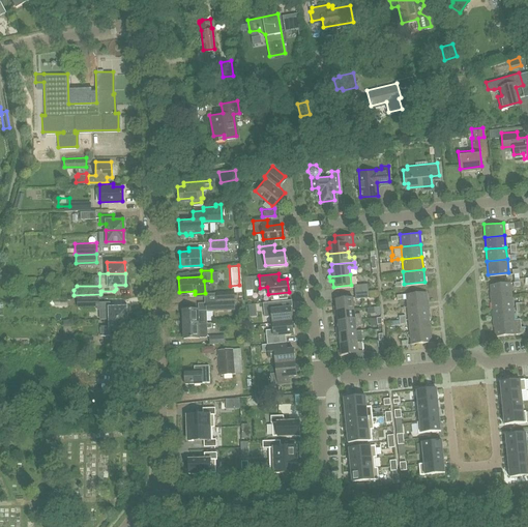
[(489,283),(490,296),(510,294),(509,281),(489,283)]
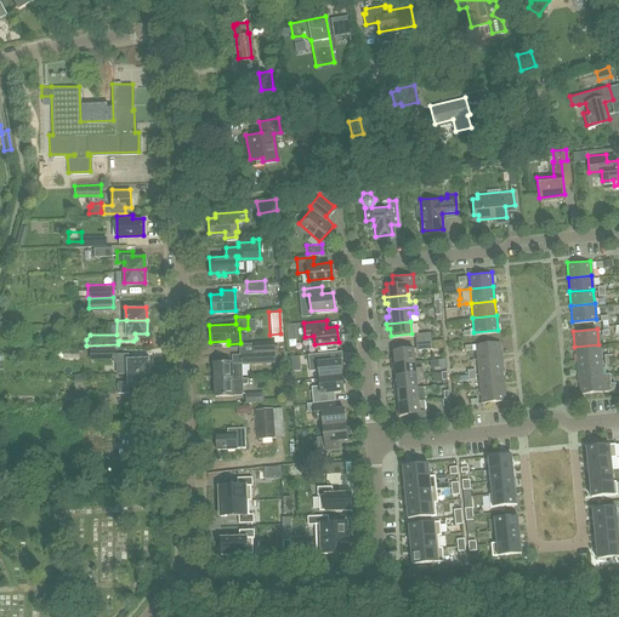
[(430,330),(414,331),(415,340),(430,338),(430,330)]
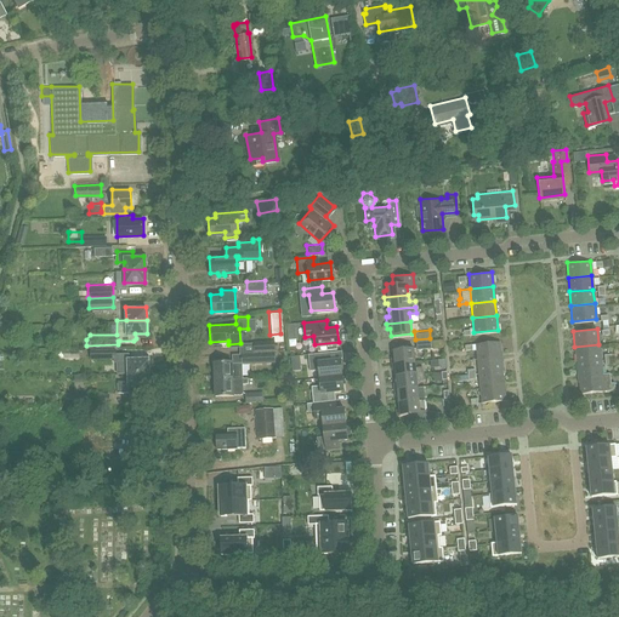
[(251,340),(251,352),(273,350),(273,348),(276,348),(276,343),(272,343),(272,340),(251,340)]
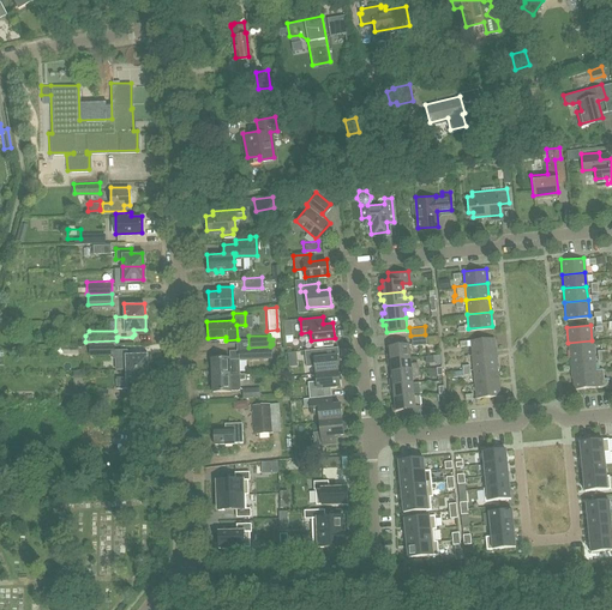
[(471,338),(472,352),(495,351),(493,336),(471,338)]
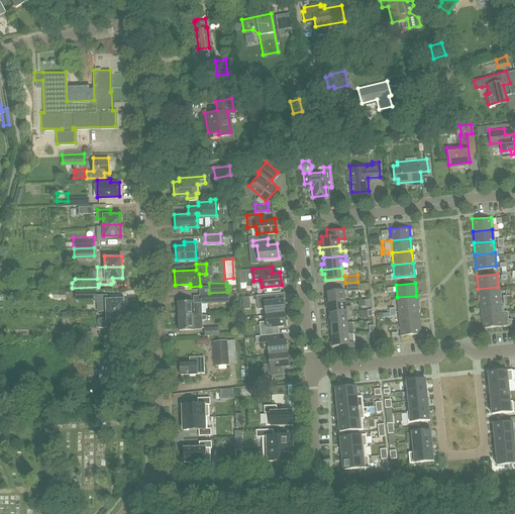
[(478,289),(480,301),(500,299),(498,287),(478,289)]
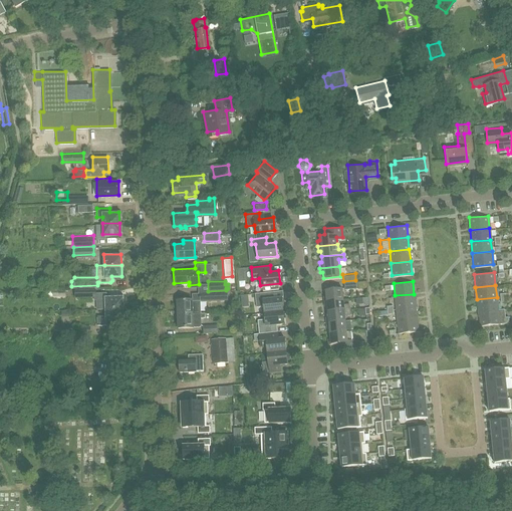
[(322,294),(323,299),(342,297),(341,286),(324,288),(324,294),(322,294)]
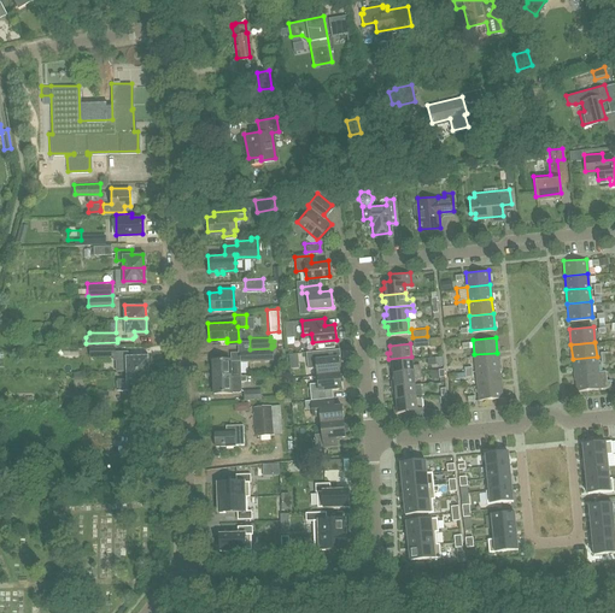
[(127,349),(115,349),(115,345),(88,345),(88,355),(112,354),(112,358),(115,358),(116,370),(147,369),(146,355),(127,355),(127,349)]
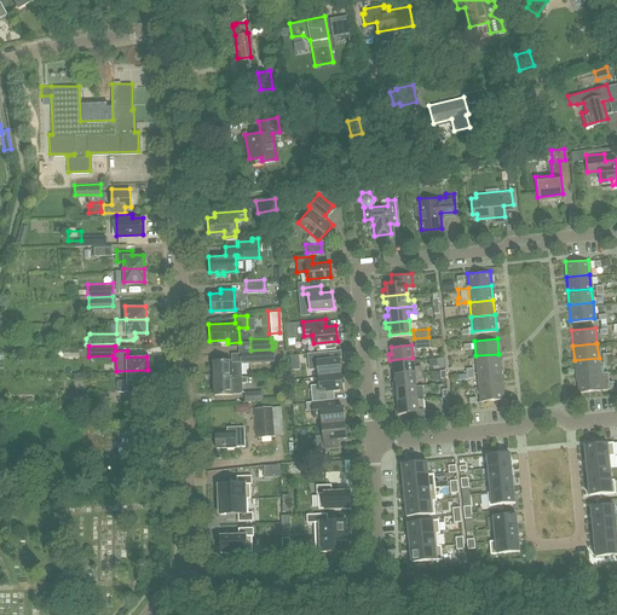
[(272,349),(251,350),(236,350),(237,355),(234,355),(235,359),(230,359),(212,359),(213,376),(231,376),(241,375),(241,360),(274,359),(272,349)]
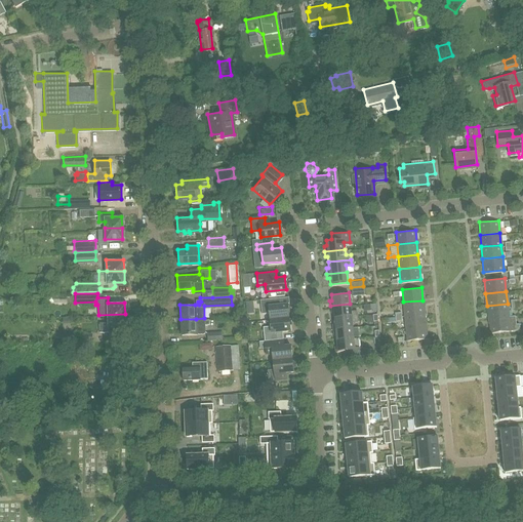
[(268,311),(269,317),(288,315),(287,303),(275,304),(275,296),(259,297),(260,312),(268,311)]
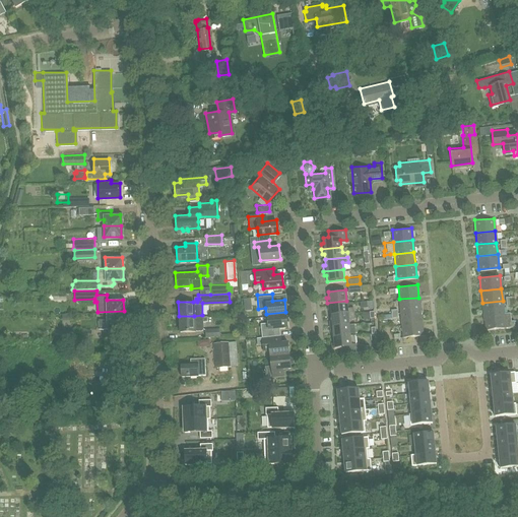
[(399,299),(400,311),(419,309),(418,298),(399,299)]
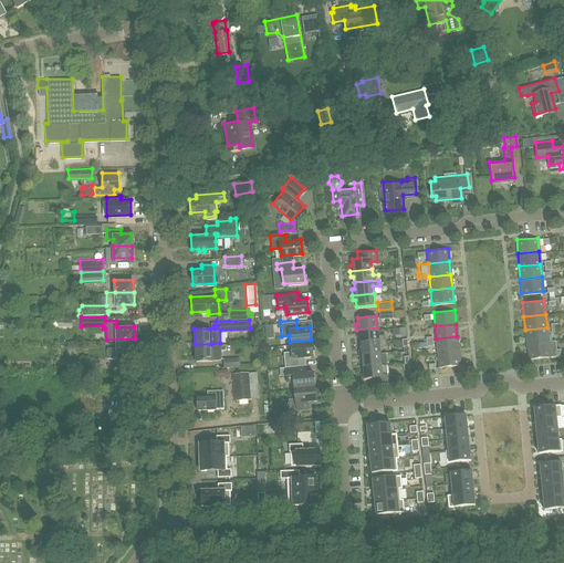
[(359,335),(359,342),(385,340),(384,332),(378,333),(377,327),(356,330),(356,336),(359,335)]
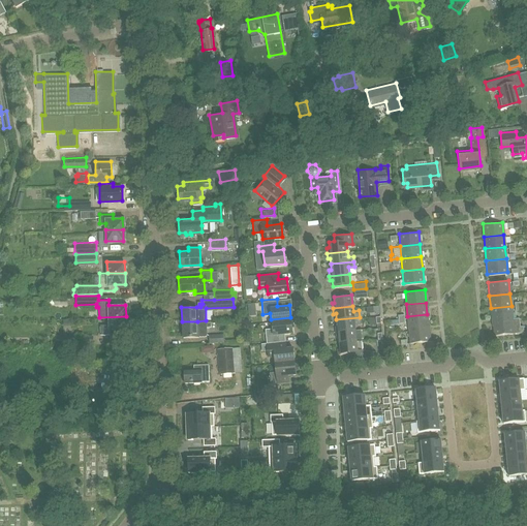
[(491,308),(492,320),(518,318),(518,316),(513,316),(512,306),(491,308)]
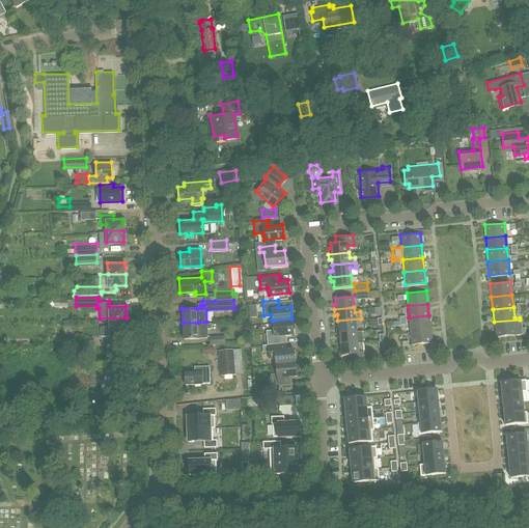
[(409,317),(410,330),(429,328),(428,315),(409,317)]
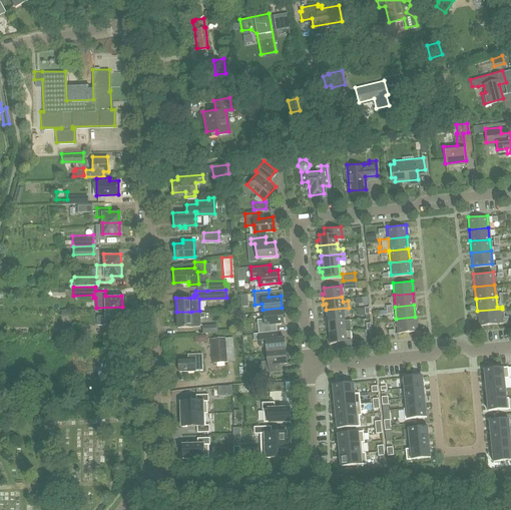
[(106,323),(106,318),(122,318),(122,307),(96,308),(105,308),(105,313),(96,313),(96,323),(106,323)]
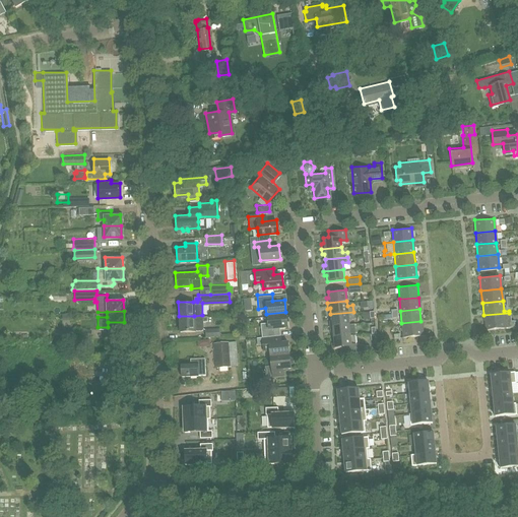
[(260,321),(261,335),(270,334),(276,334),(275,326),(286,325),(285,312),(266,314),(267,321),(260,321)]
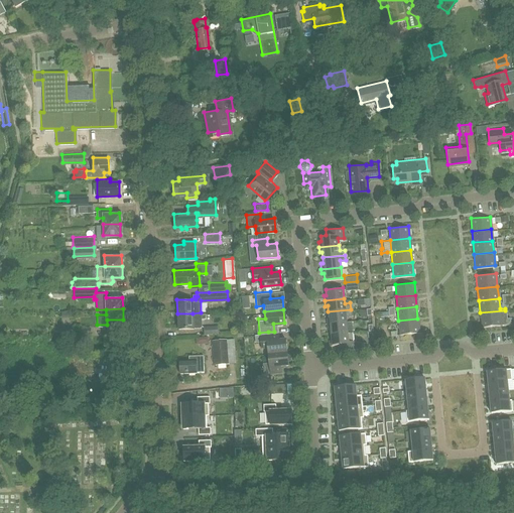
[(326,316),(327,323),(346,321),(346,315),(352,314),(351,309),(328,311),(329,316),(326,316)]
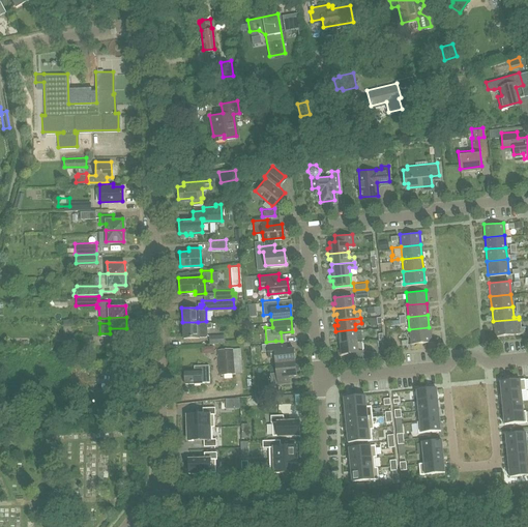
[(494,334),(524,331),(523,325),(520,325),(519,319),(493,321),(494,334)]
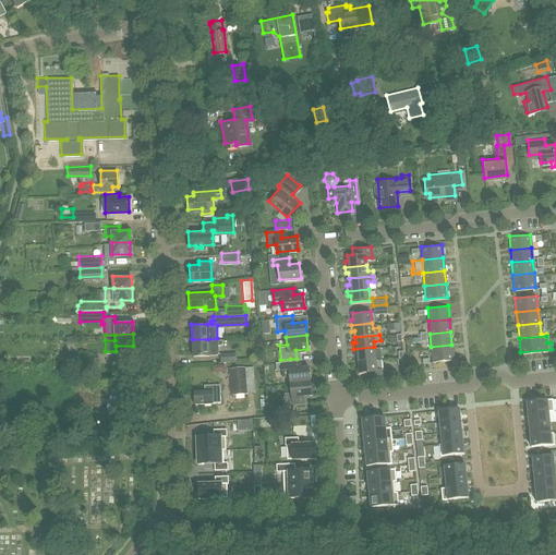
[(209,354),(209,353),(216,353),(218,351),(217,342),(221,342),(221,338),(217,338),(208,339),(192,339),(192,354),(209,354)]
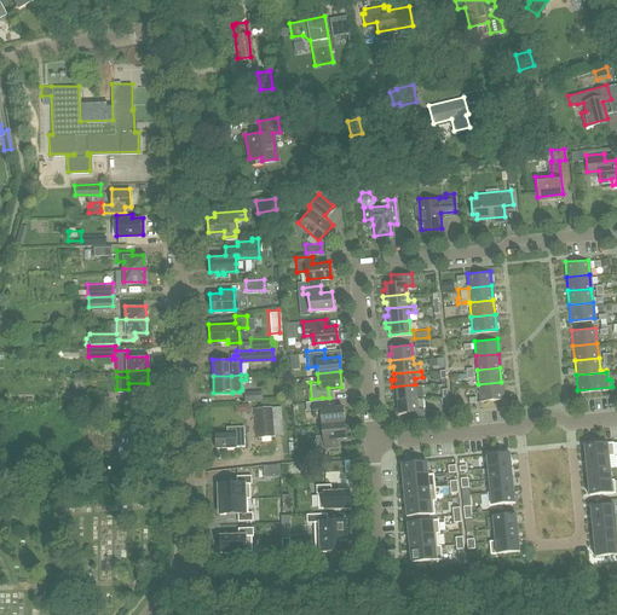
[(479,399),(502,398),(501,382),(478,384),(479,399)]
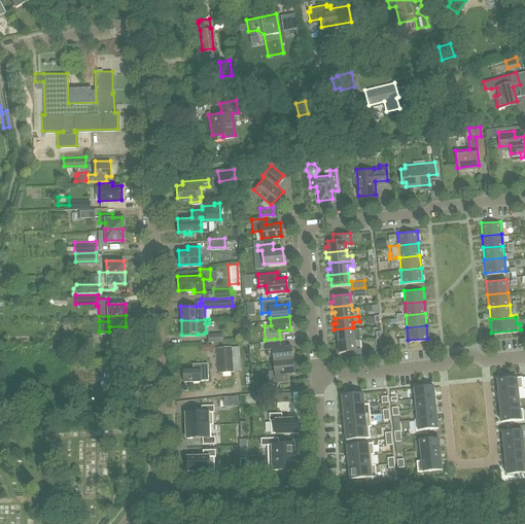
[(337,335),(337,340),(359,338),(358,333),(354,333),(353,327),(334,329),(334,335),(337,335)]
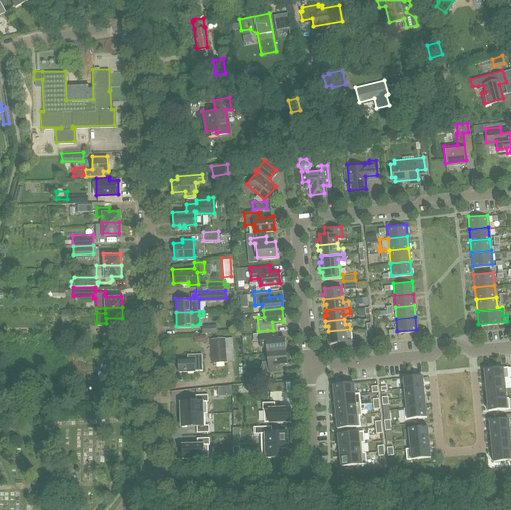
[(216,331),(216,322),(201,323),(201,331),(216,331)]
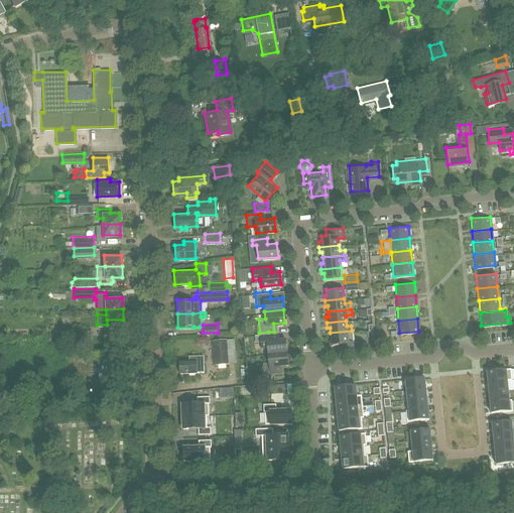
[(76,327),(76,335),(90,334),(90,326),(76,327)]
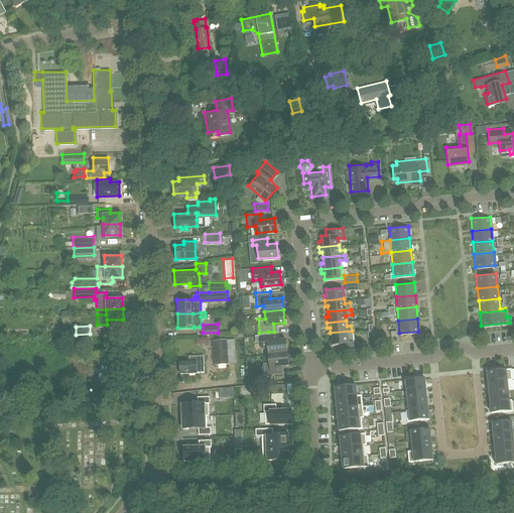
[(328,339),(329,345),(336,344),(337,350),(366,347),(365,342),(353,340),(352,331),(330,333),(331,338),(328,339)]
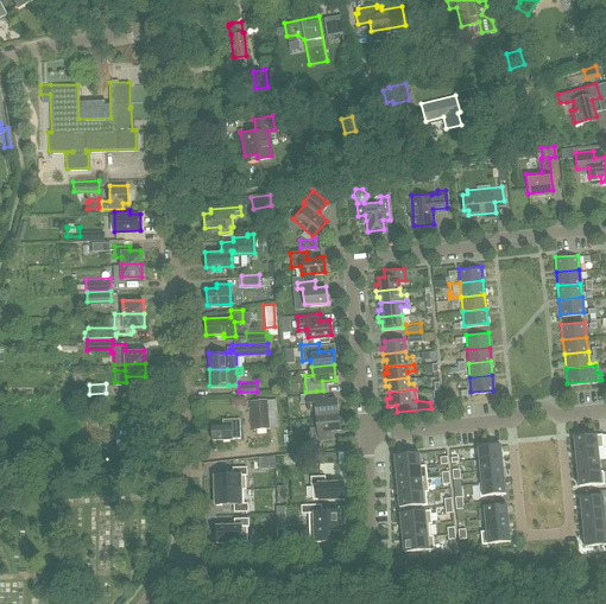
[(305,392),(300,393),(301,401),(307,401),(307,406),(314,405),(315,414),(338,412),(336,398),(317,400),(316,390),(305,392)]
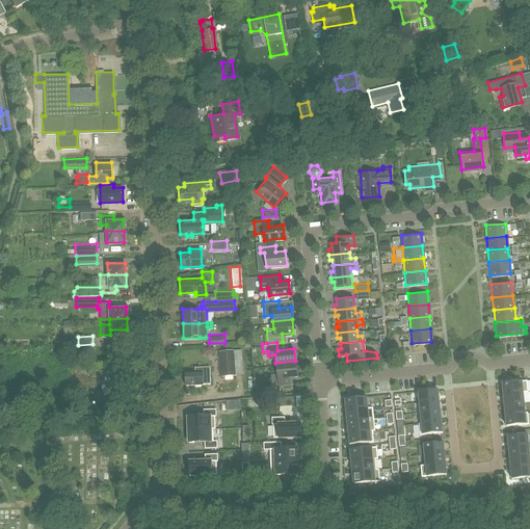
[(241,347),(218,349),(220,374),(242,372),(241,370),(243,370),(242,358),(241,347)]
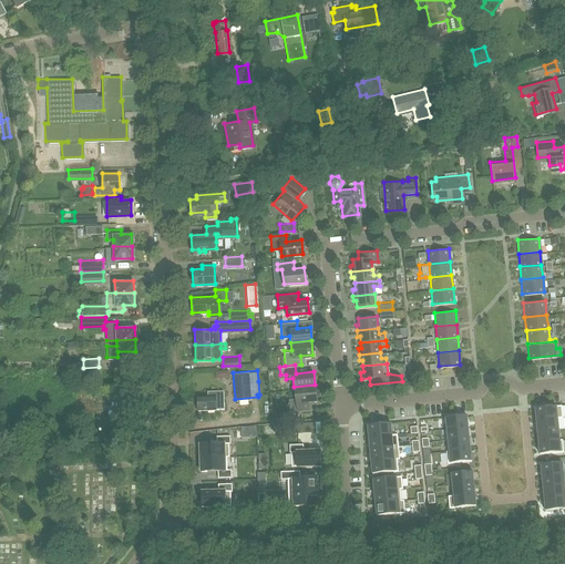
[(133,371),(121,371),(121,382),(133,381),(133,371)]
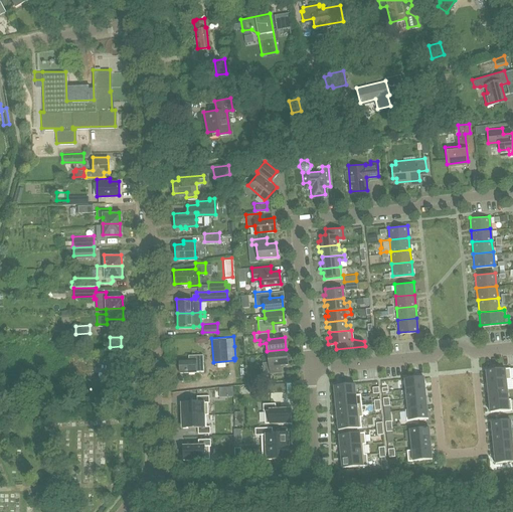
[(263,372),(276,371),(275,363),(288,362),(286,349),(267,351),(268,360),(262,360),(263,372)]
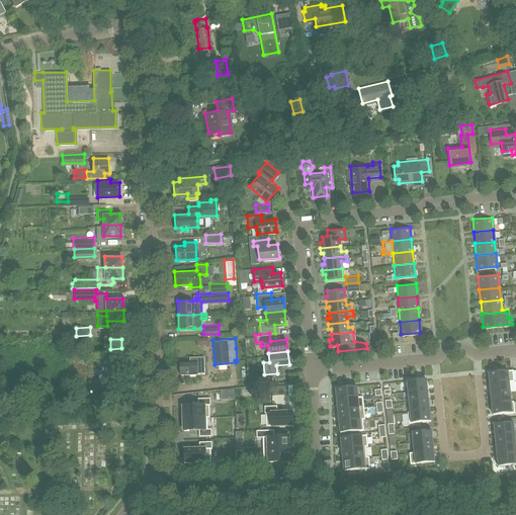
[(180,373),(203,371),(203,355),(188,356),(189,360),(179,361),(180,373)]
